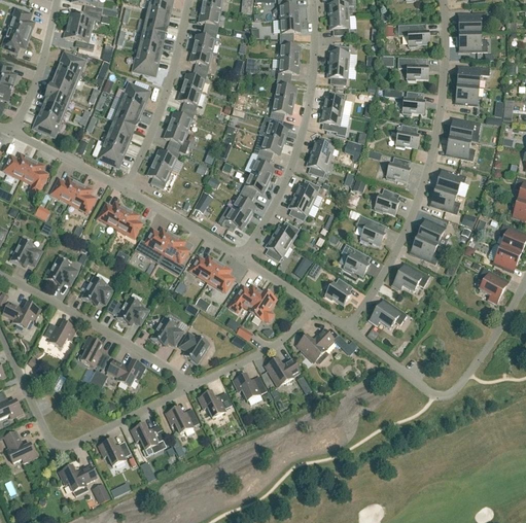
[(72,0),(88,4),(86,10),(100,13),(102,7),(95,5),(96,0),(72,0)]
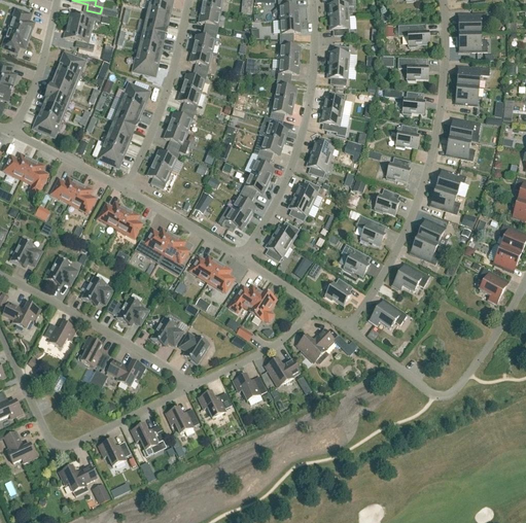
[(139,0),(138,5),(147,7),(168,12),(171,0),(139,0)]
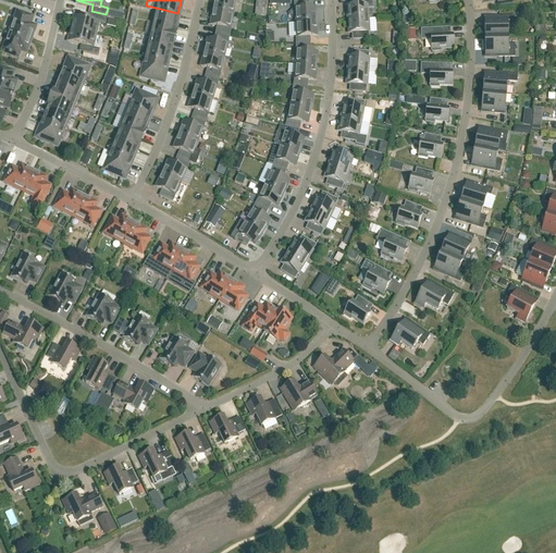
[(213,0),(212,8),(232,11),(234,0),(213,0)]
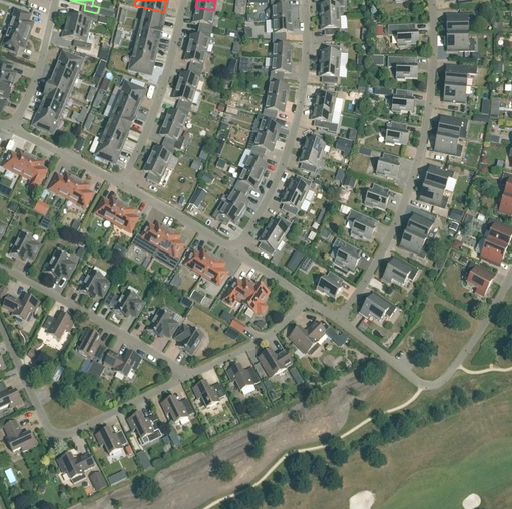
[(234,0),(233,10),(243,11),(244,0),(234,0)]
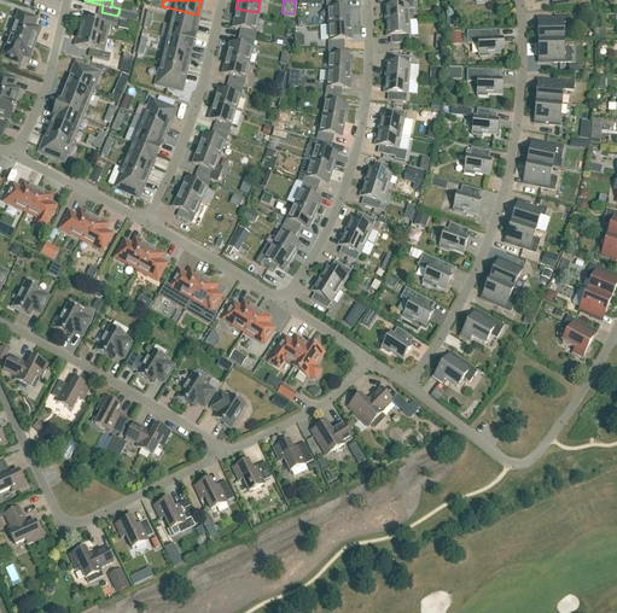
[(349,21),(349,5),(342,5),(341,0),(326,0),(327,22),(349,21)]
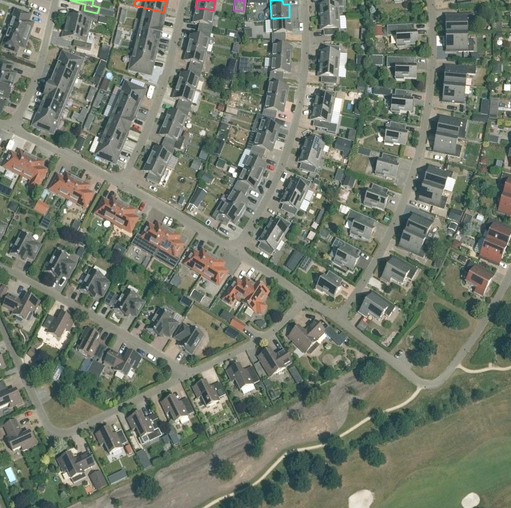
[(318,3),(319,15),(337,14),(337,4),(342,4),(342,0),(324,0),(324,2),(318,3)]
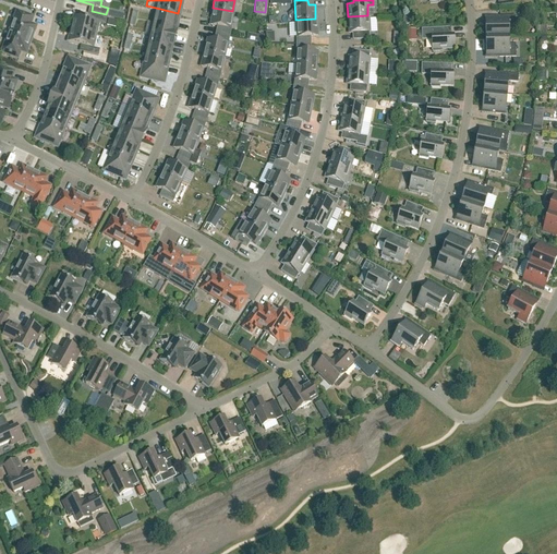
[(119,22),(120,13),(126,14),(128,9),(112,5),(109,20),(119,22)]
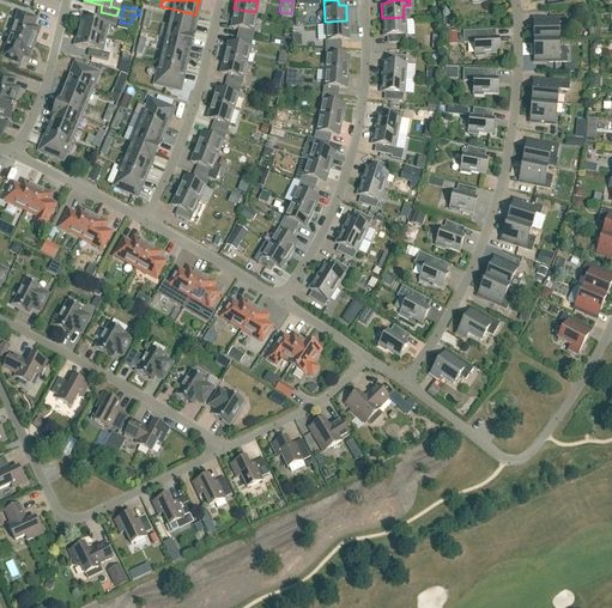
[(34,40),(38,25),(32,23),(36,16),(18,8),(10,31),(34,40)]
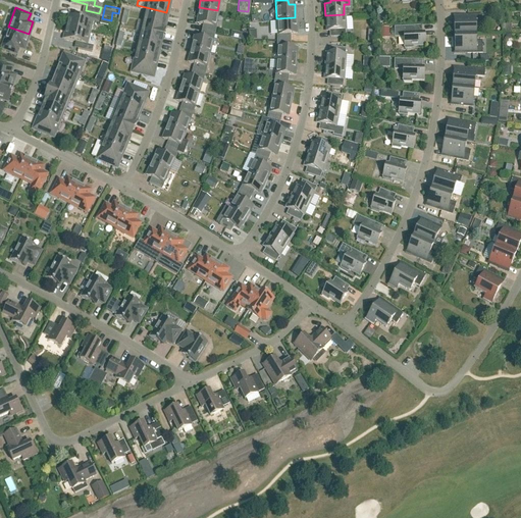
[(146,7),(144,18),(164,23),(166,12),(146,7)]
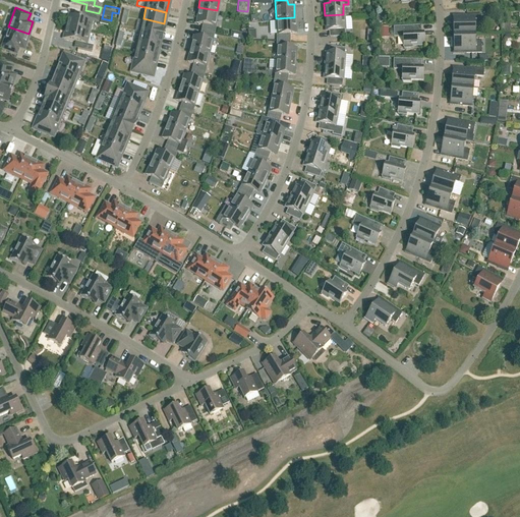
[(198,7),(196,20),(203,21),(201,29),(214,31),(215,23),(217,10),(198,7)]
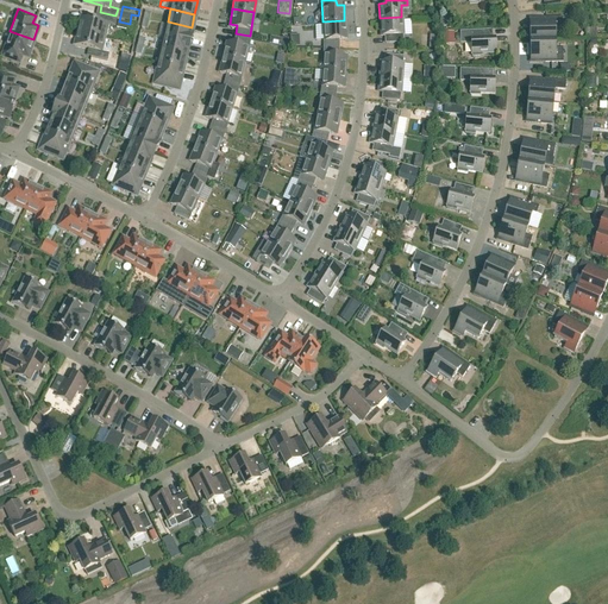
[(77,20),(76,27),(104,35),(107,21),(114,23),(116,16),(100,12),(99,19),(80,14),(79,20),(77,20)]
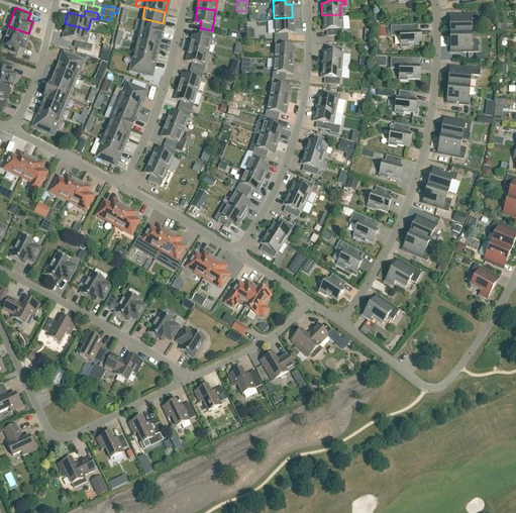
[(471,23),(477,23),(476,12),(449,13),(449,31),(471,31),(471,23)]
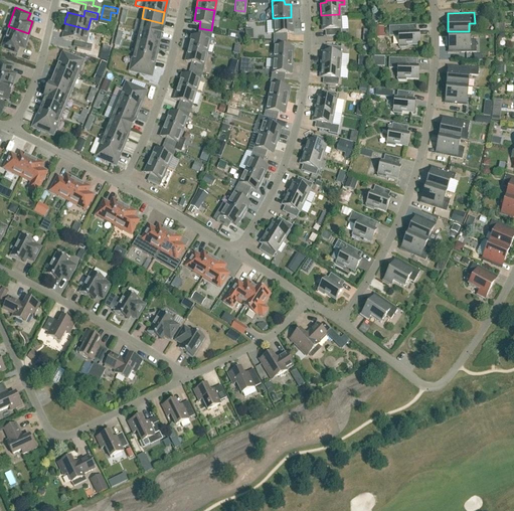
[(321,15),(322,27),(327,27),(327,33),(340,32),(340,26),(339,14),(321,15)]
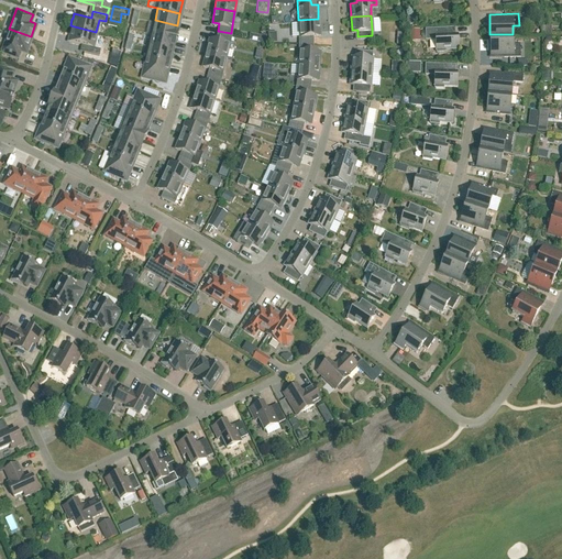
[(312,34),(319,33),(318,19),(298,20),(298,34),(299,34),(299,41),(312,41),(312,34)]
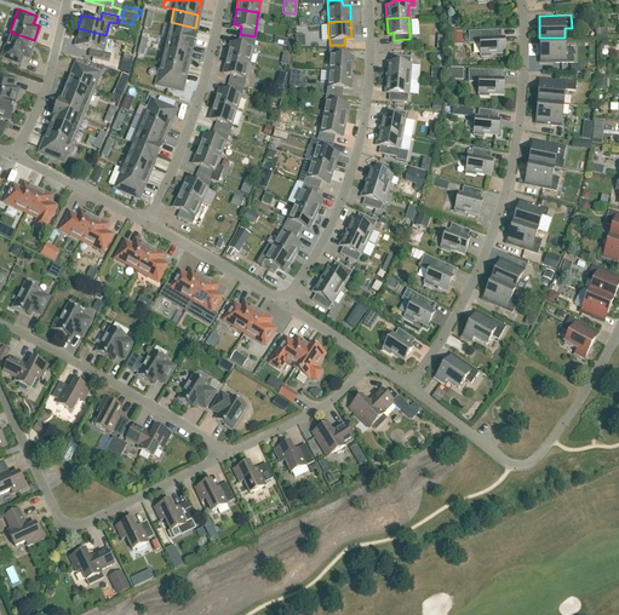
[(195,30),(194,30),(195,28),(171,22),(167,35),(193,41),(195,30)]
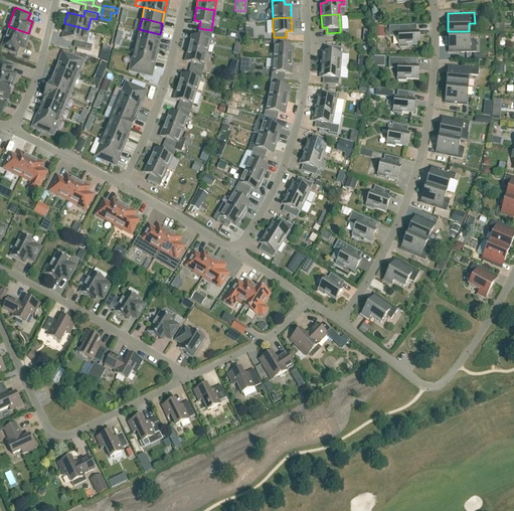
[(63,30),(62,35),(77,39),(76,45),(90,48),(92,42),(84,40),(88,29),(64,23),(62,30),(63,30)]
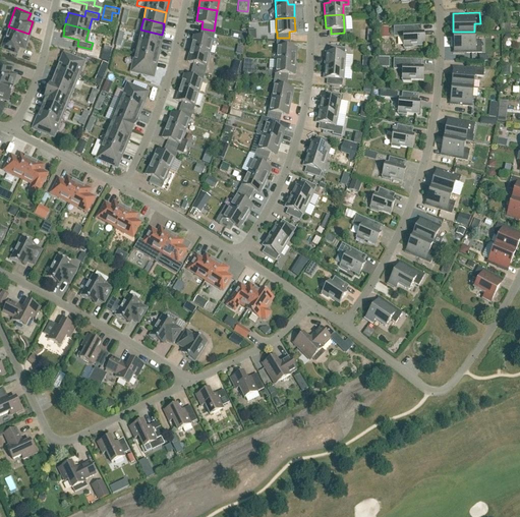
[(417,23),(393,24),(394,34),(402,34),(403,43),(403,46),(411,45),(411,43),(423,42),(422,30),(417,30),(417,23)]
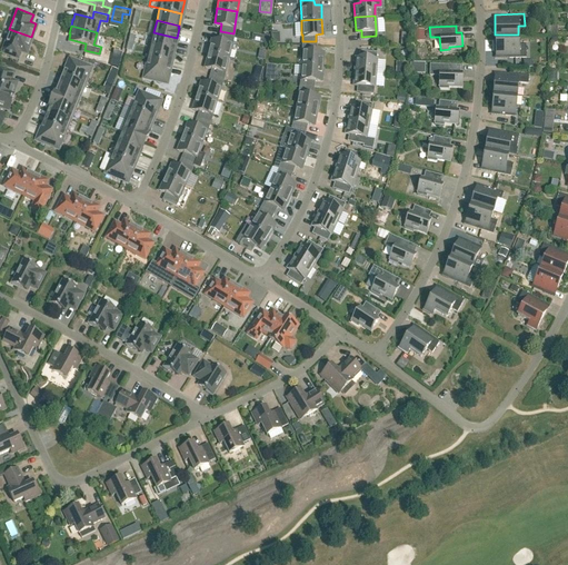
[(20,49),(26,50),(31,37),(9,29),(1,50),(18,56),(20,49)]
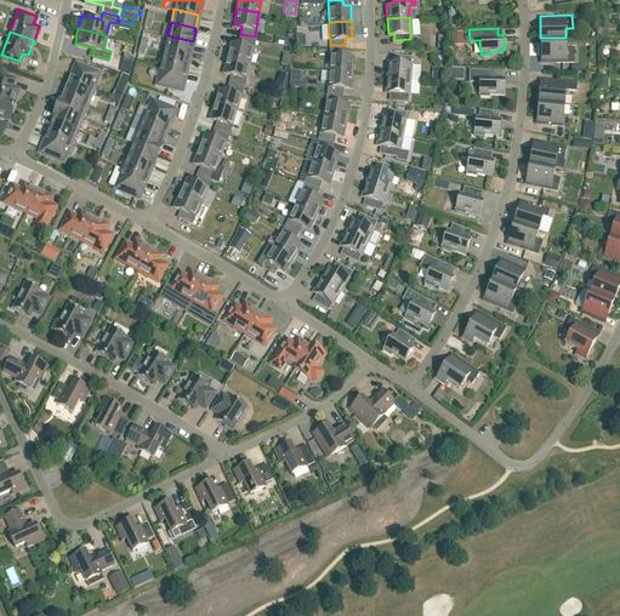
[(231,40),(227,56),(249,61),(252,46),(255,36),(240,34),(238,41),(231,40)]
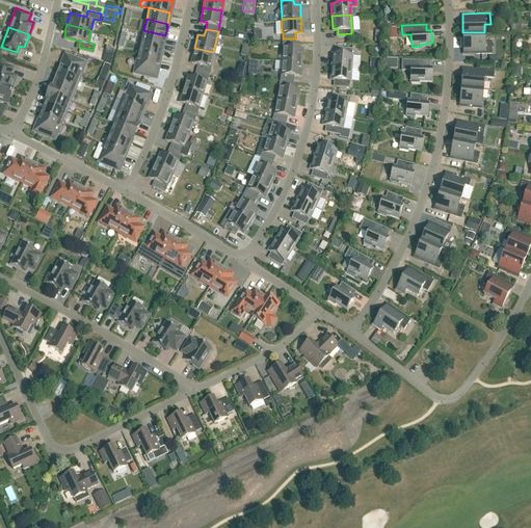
[(162,47),(162,45),(163,45),(165,35),(143,30),(140,42),(162,47)]
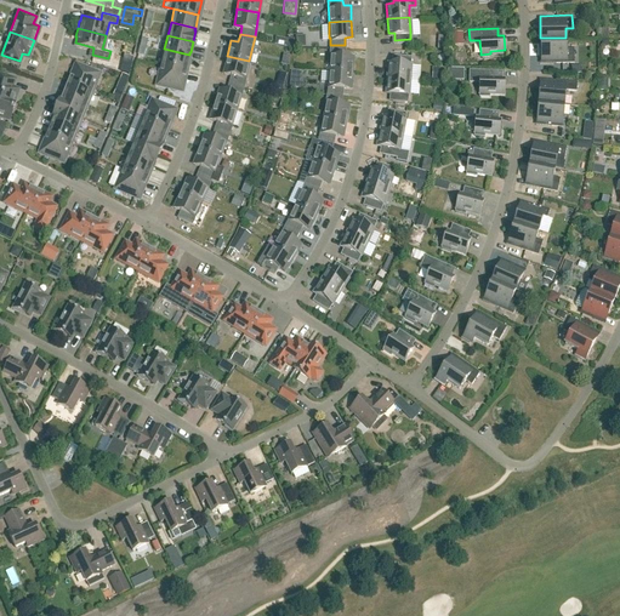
[(566,46),(566,38),(540,38),(540,60),(573,60),(573,46),(566,46)]
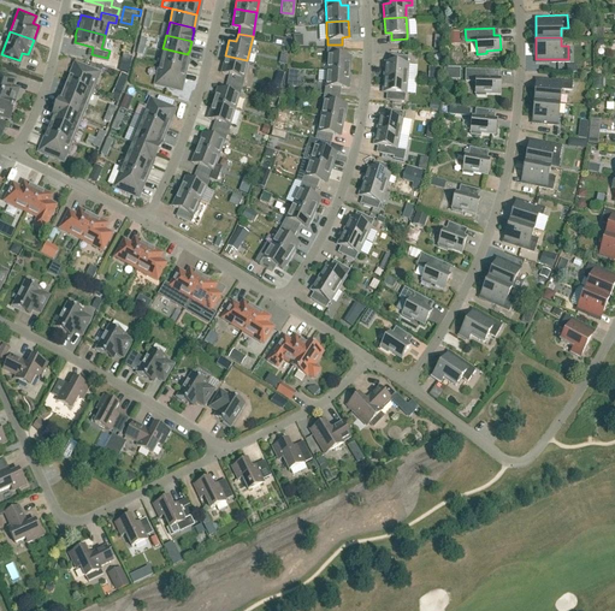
[(348,70),(349,54),(342,53),(342,45),(327,45),(326,53),(326,67),(348,70)]
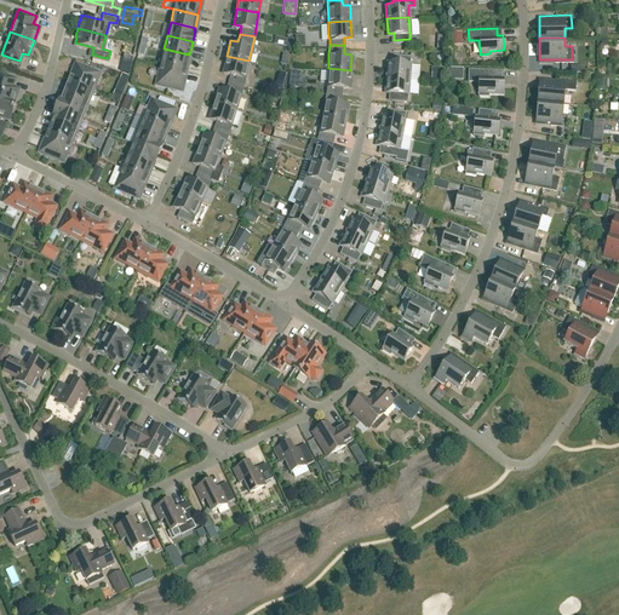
[(189,55),(164,49),(161,62),(185,68),(189,55)]
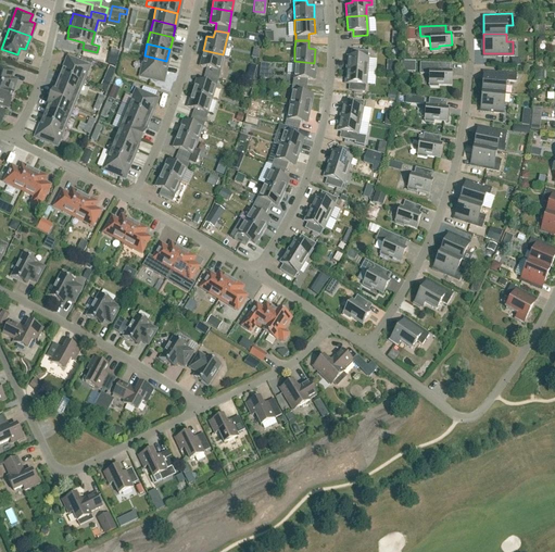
[(366,69),(367,55),(366,55),(367,49),(353,48),(353,54),(347,53),(347,67),(366,69)]
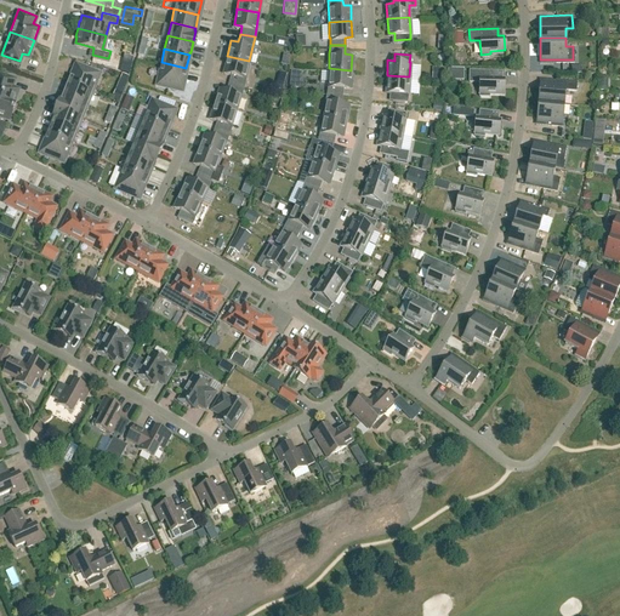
[(227,56),(223,70),(231,73),(228,80),(243,85),(245,77),(246,77),(249,61),(227,56)]
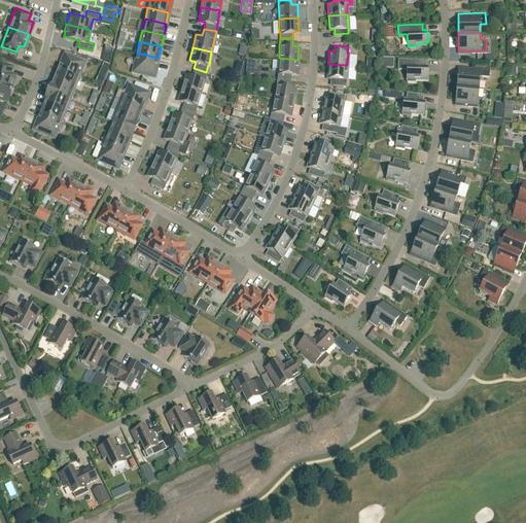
[(83,60),(64,51),(58,68),(77,76),(83,60)]
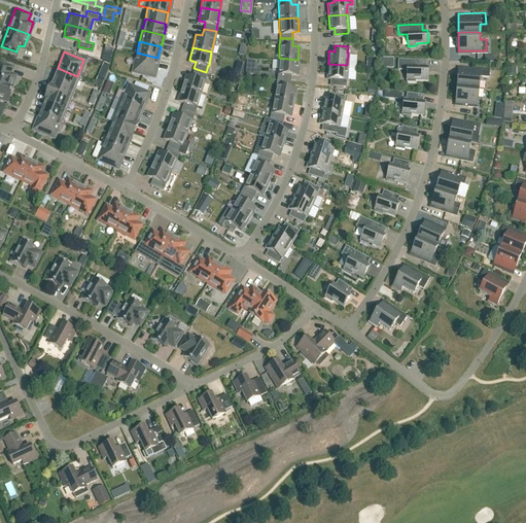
[(133,69),(153,74),(158,58),(137,53),(133,69)]
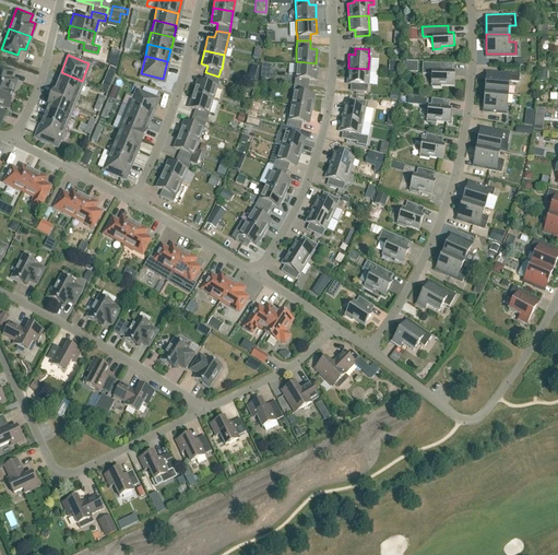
[(402,58),(402,68),(416,68),(416,58),(402,58)]
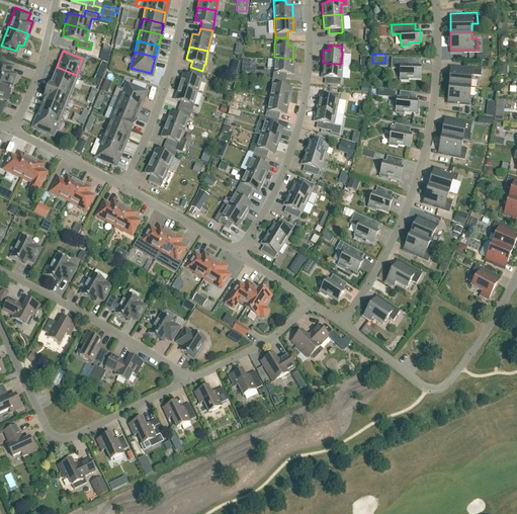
[(415,57),(391,56),(391,66),(400,66),(399,75),(400,75),(399,78),(408,78),(408,76),(419,76),(420,63),(414,63),(415,57)]
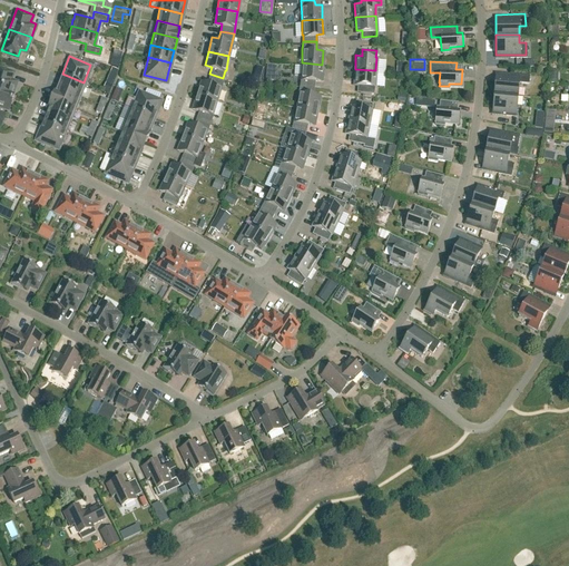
[(314,78),(321,79),(322,65),(302,62),(301,77),(300,84),(313,86),(314,78)]
